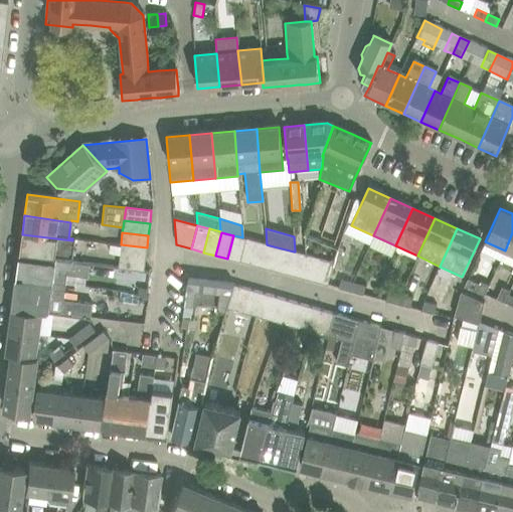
[(22,234),(20,252),(69,259),(72,240),(22,234)]
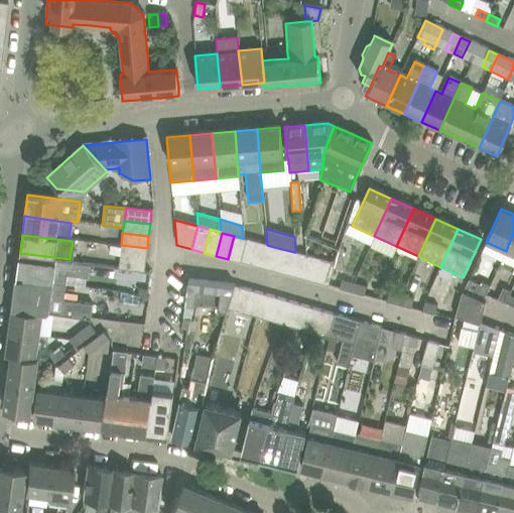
[(240,262),(246,239),(245,239),(243,238),(234,236),(228,259),(240,262)]
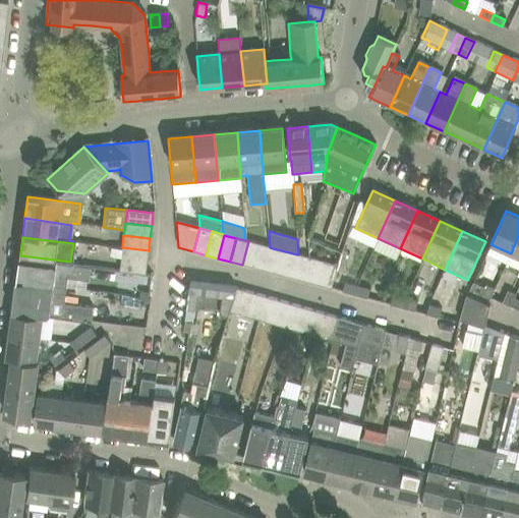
[(254,268),(261,244),(248,241),(242,265),(254,268)]
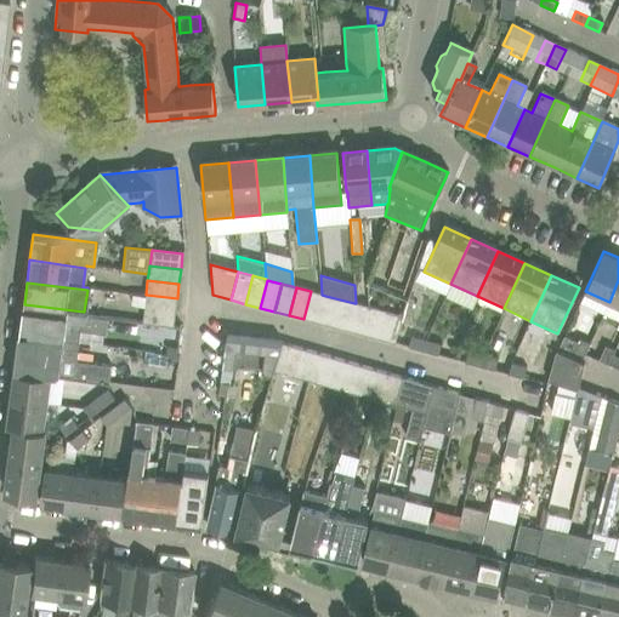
[(325,296),(322,295),(311,291),(304,319),(318,324),(325,296)]
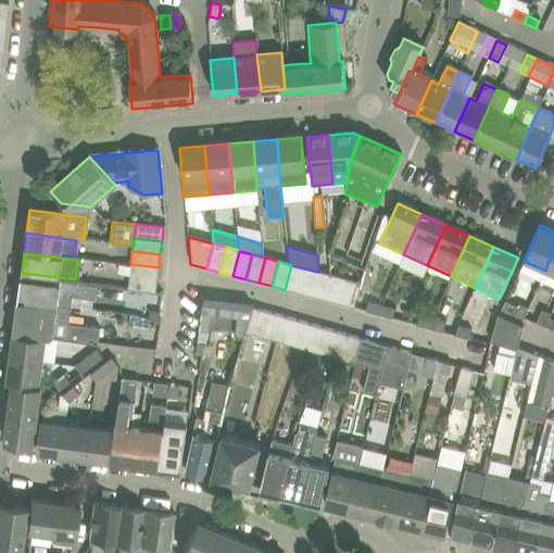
[(156,280),(159,267),(130,264),(129,277),(156,280)]
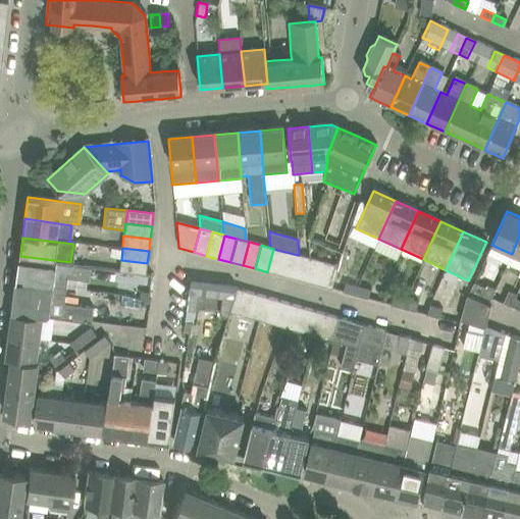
[(279,275),(286,252),(273,249),(267,272),(279,275)]
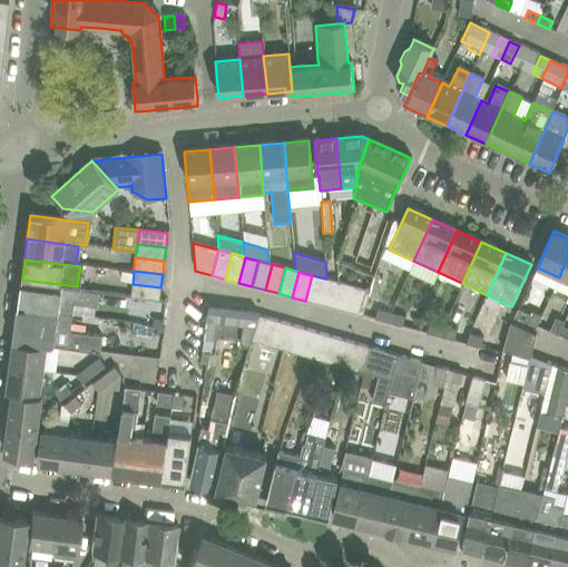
[(319,304),(325,279),(312,275),(305,301),(319,304)]
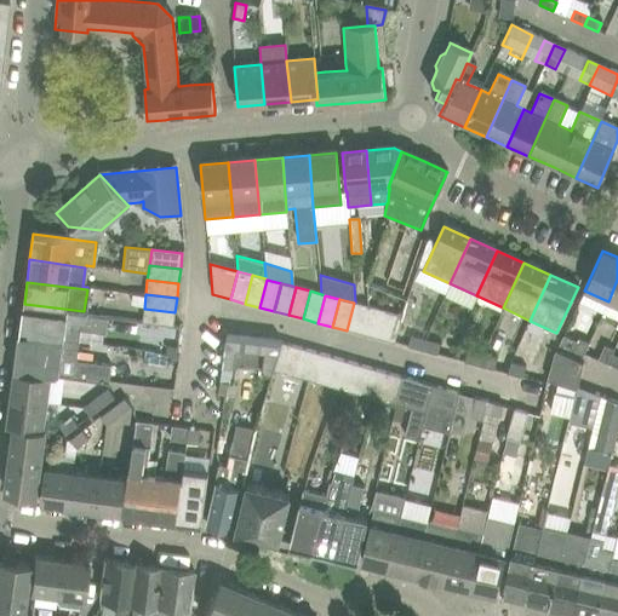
[(361,334),(368,306),(355,303),(354,303),(347,330),(361,334)]
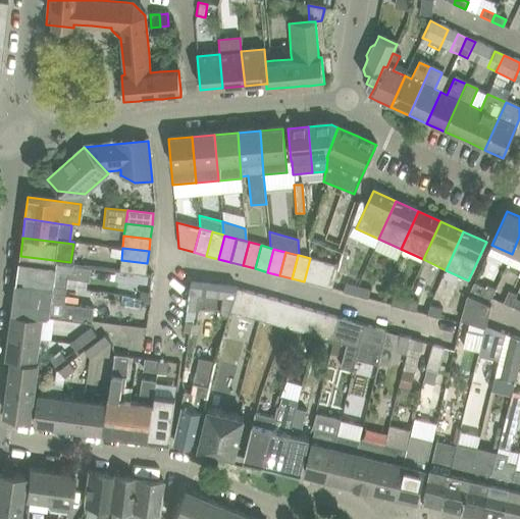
[(316,286),(322,261),(310,258),(304,281),(316,286)]
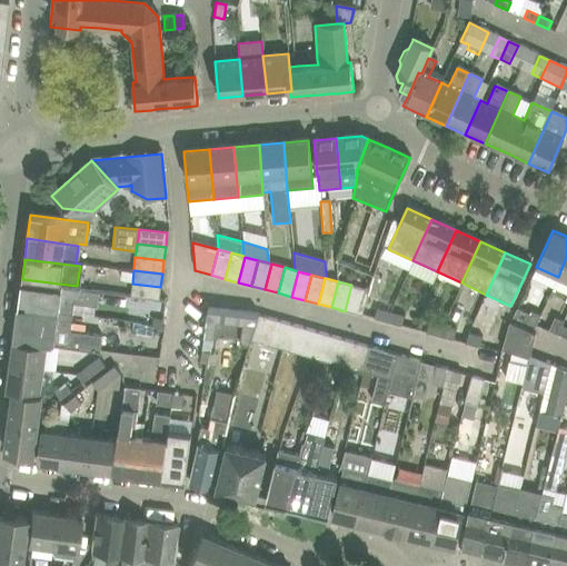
[(72,315),(73,304),(97,307),(99,293),(21,283),(18,307),(58,313),(72,315)]
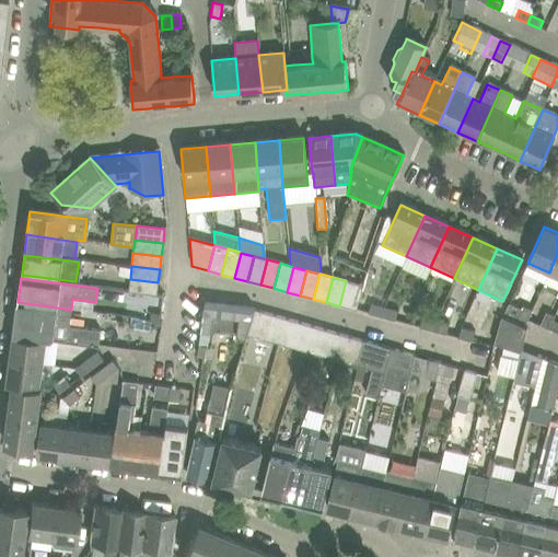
[(157,296),(158,282),(130,279),(128,292),(157,296)]
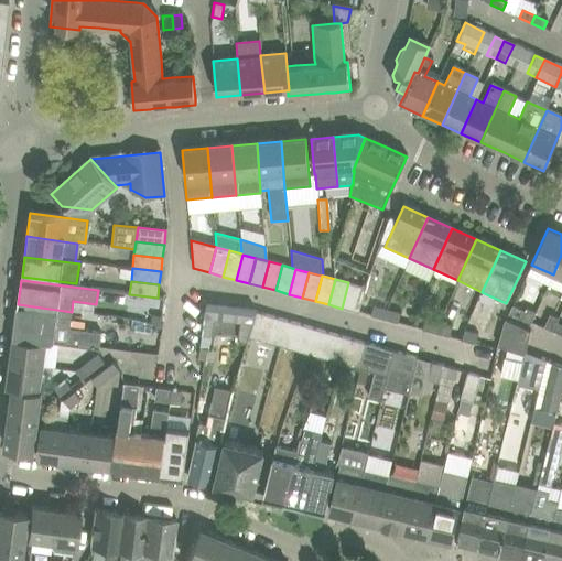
[(365,287),(352,283),(348,282),(342,309),(358,313),(365,287)]
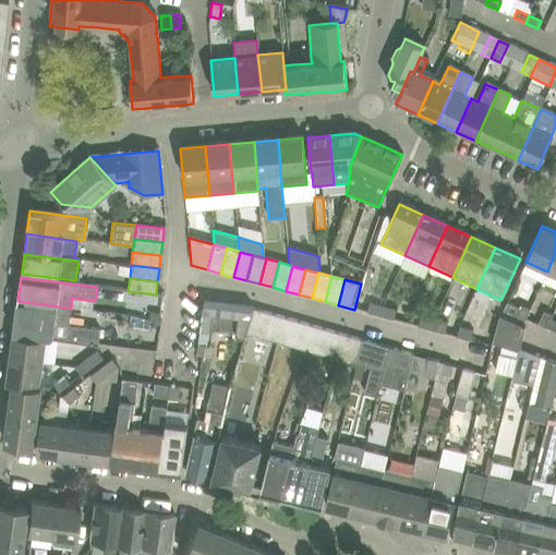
[(379,316),(382,306),(370,302),(366,313),(379,316)]
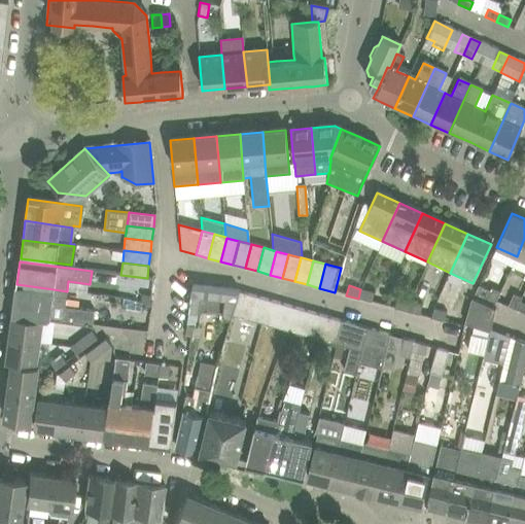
[(232,316),(239,292),(191,286),(188,311),(224,316),(232,316)]
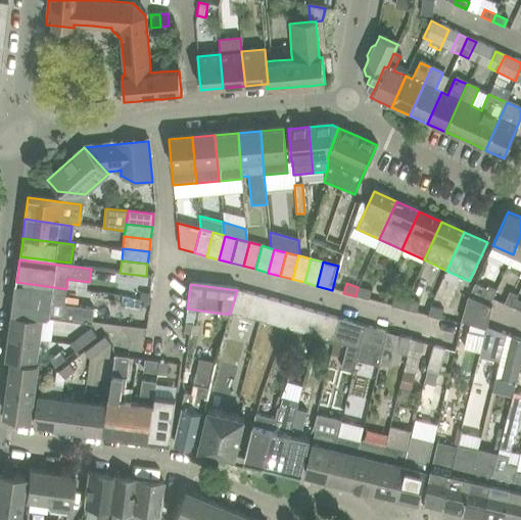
[(474,285),(471,294),(490,302),(495,290),(487,287),(486,290),(474,285)]
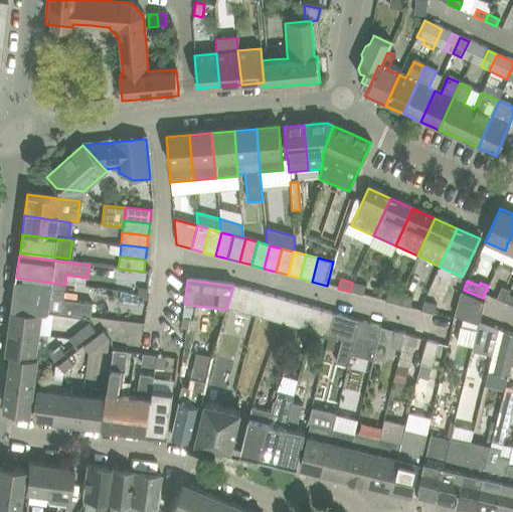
[(363,295),(365,286),(352,283),(350,292),(363,295)]
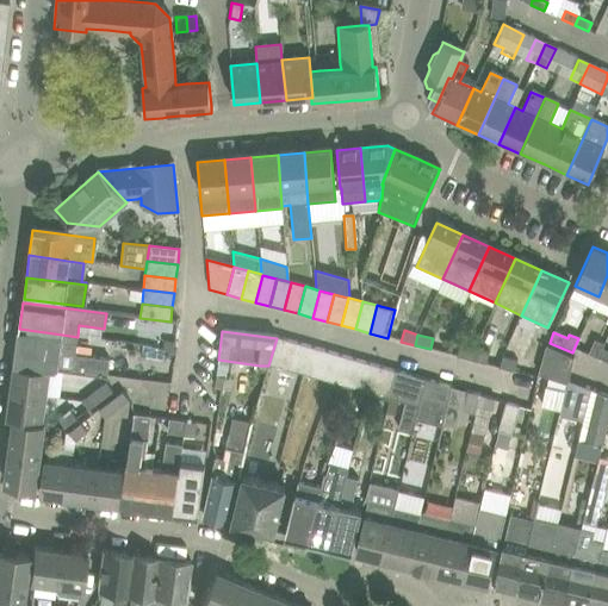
[(18,339),(14,364),(38,368),(107,376),(109,360),(98,358),(74,355),(75,345),(62,344),(63,339),(39,337),(39,342),(30,341),(18,339)]
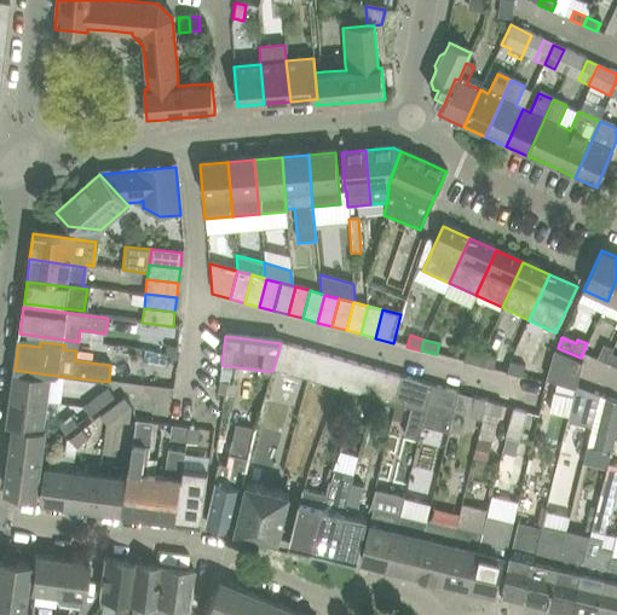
[(294,377),(303,349),(281,343),(272,371),(294,377)]
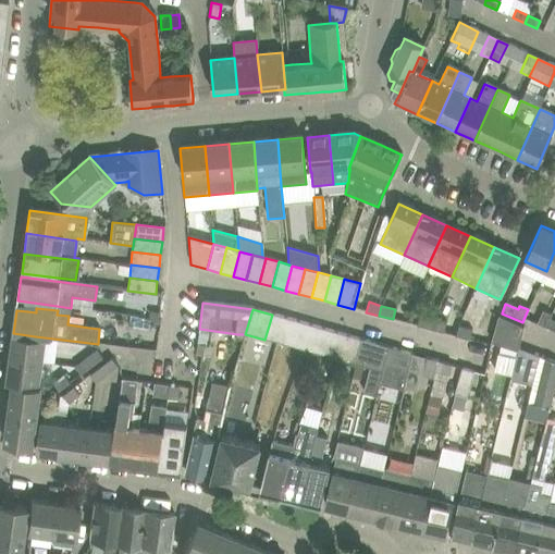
[(549,320),(549,321),(551,316),(542,312),(537,325),(544,329),(549,320)]
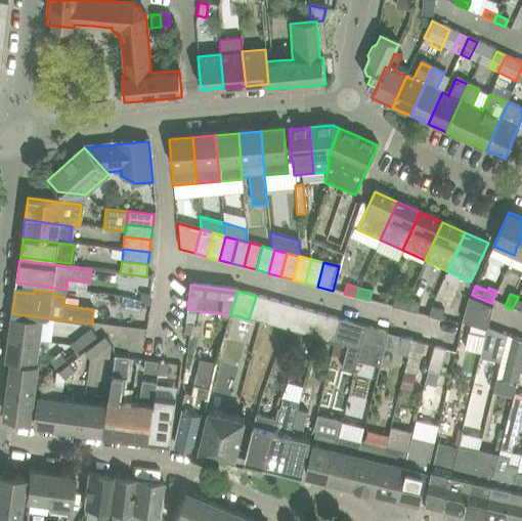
[(256,296),(249,319),(261,322),(268,299),(256,296)]
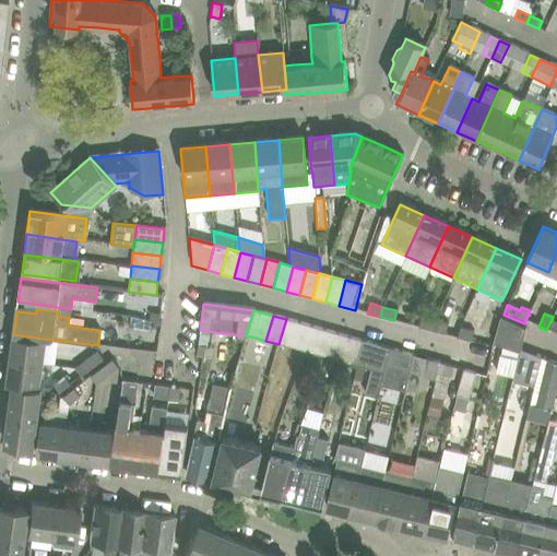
[(431,331),(435,321),(421,317),(418,327),(431,331)]
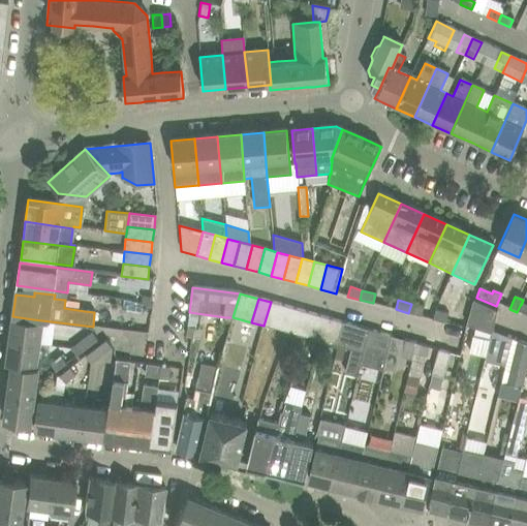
[(497,313),(473,301),(466,326),(492,334),(492,331),(497,313)]
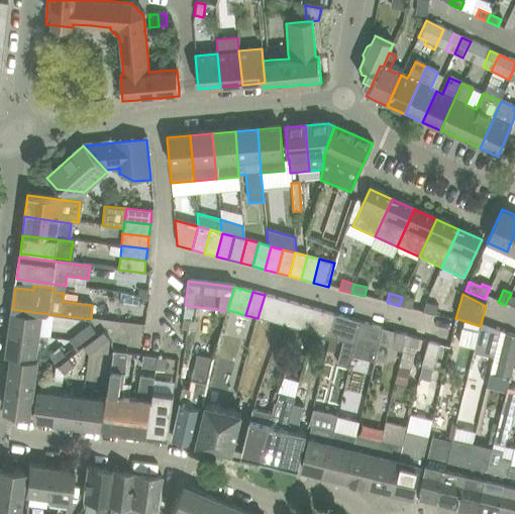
[(270,322),(276,298),(265,295),(258,318),(270,322)]
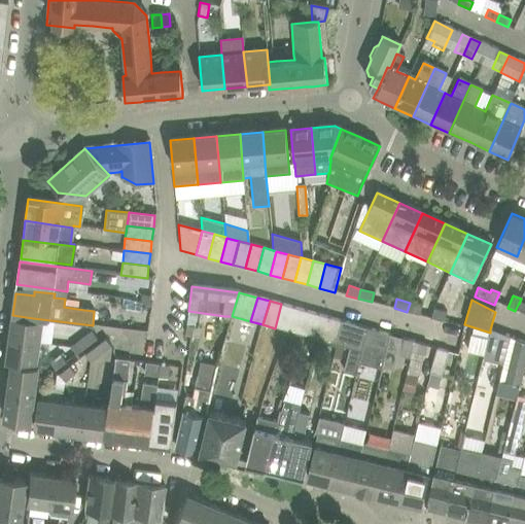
[(419,315),(422,306),(410,303),(407,312),(419,315)]
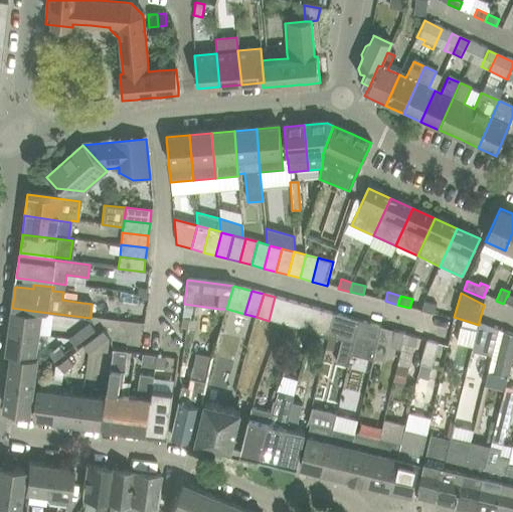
[(512,299),(507,297),(507,296),(503,304),(512,308),(512,299)]
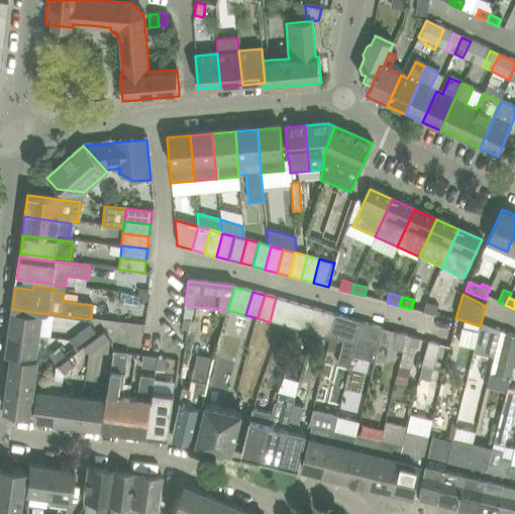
[(281,325),(288,302),(276,298),(270,322),(281,325)]
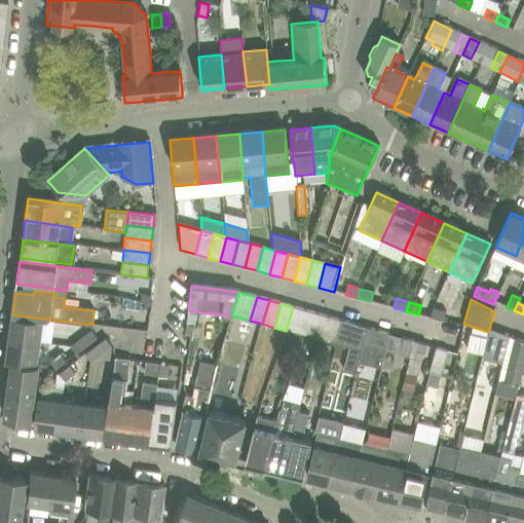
[(298,334),(304,310),(293,307),(286,331),(298,334)]
